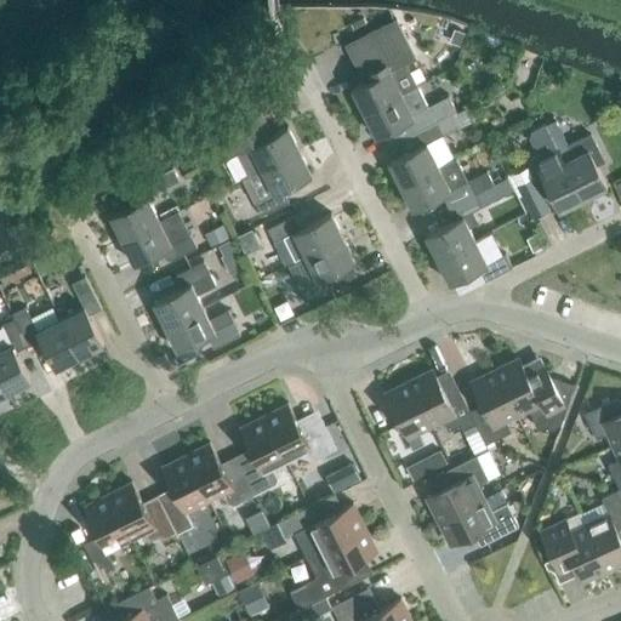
[(397,20),(347,44),(365,80),(352,87),(364,110),(402,92),(417,84),(406,61),(415,57),(397,20)]
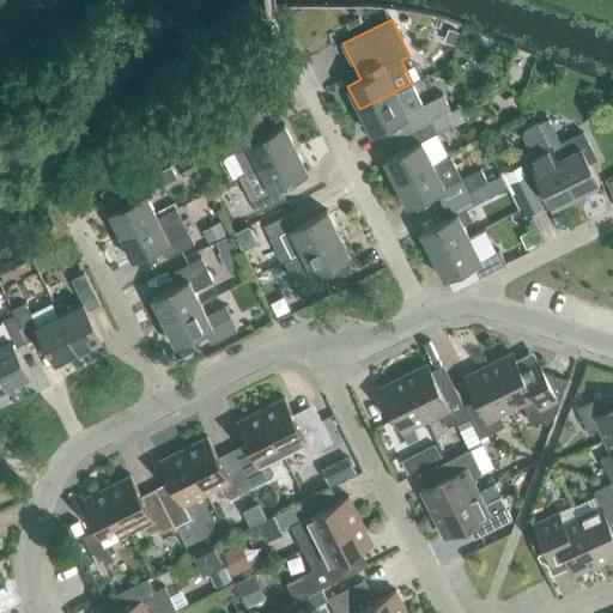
[(450,109),(443,93),(423,104),(412,83),(396,91),(359,109),(371,133),(401,119),(407,131),(450,109)]
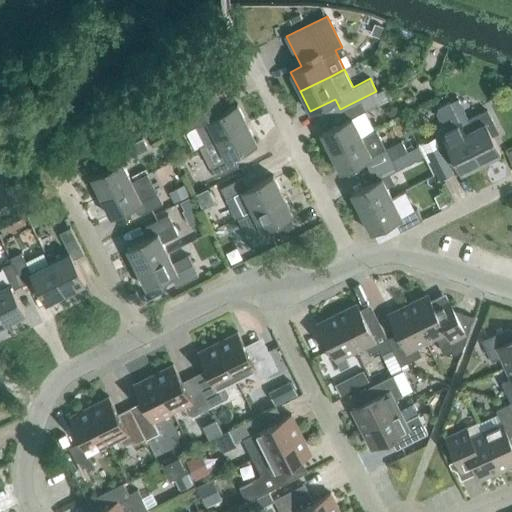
[(352,117),(368,109),(389,99),(383,88),(376,91),(340,109),(345,120),(321,132),(330,152),(362,136),(352,117)]
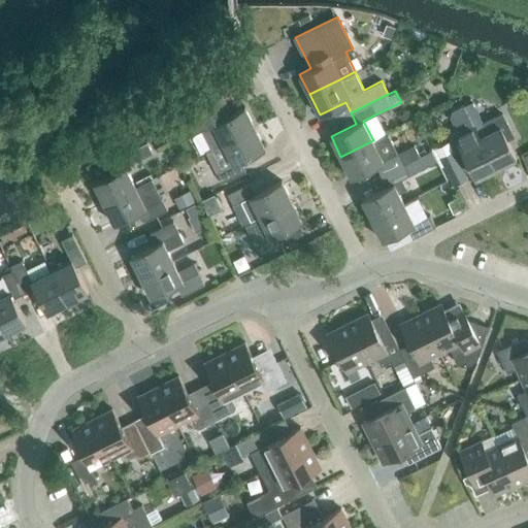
[(219,96),(180,114),(190,134),(202,128),(212,147),(223,142),(255,127),(244,106),(228,114),(219,96)]
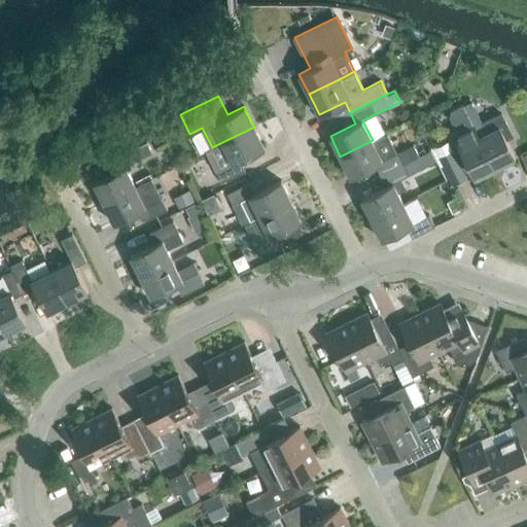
[(483,123),(471,101),(464,105),(495,168),(516,157),(505,137),(512,134),(501,113),(483,123)]
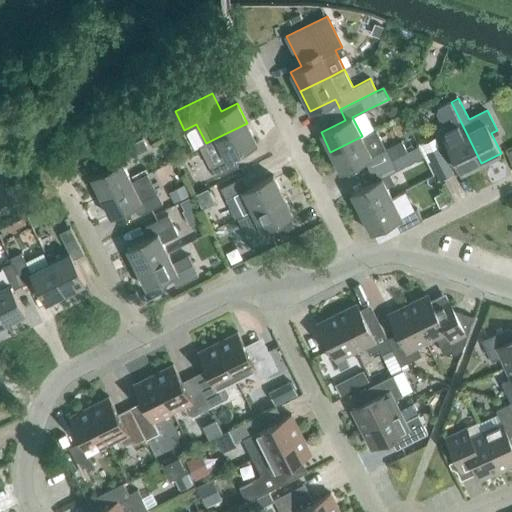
[(481,163),(451,102),(439,107),(437,113),(440,119),(446,121),(450,128),(441,132),(462,173),(481,163)]
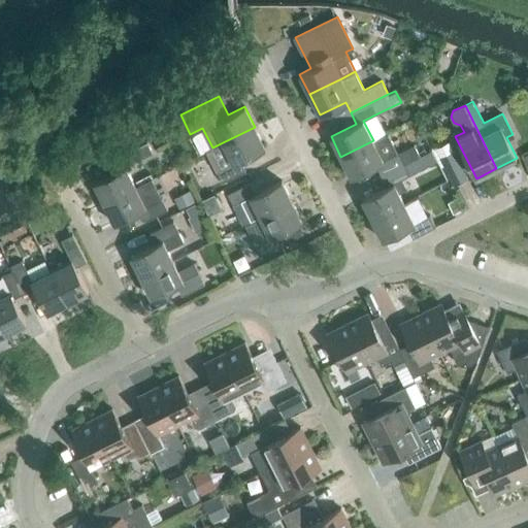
[(233,163),(217,171),(223,183),(245,170),(240,160),(265,146),(255,127),(223,142),(233,163)]
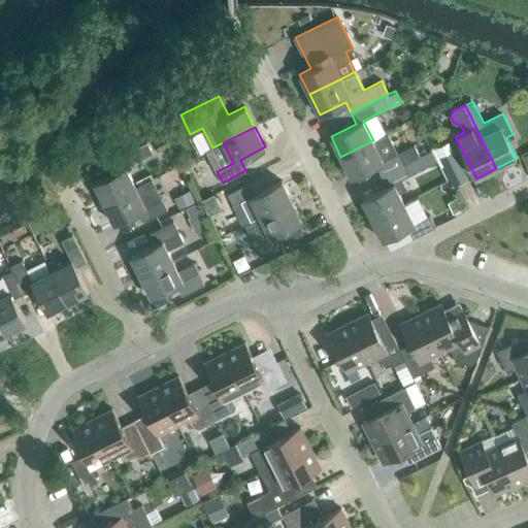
[(415,144),(399,153),(398,153),(388,133),(373,141),(373,140),(340,157),(351,176),(376,164),(382,175),(404,164),(405,164),(420,157),(415,144)]
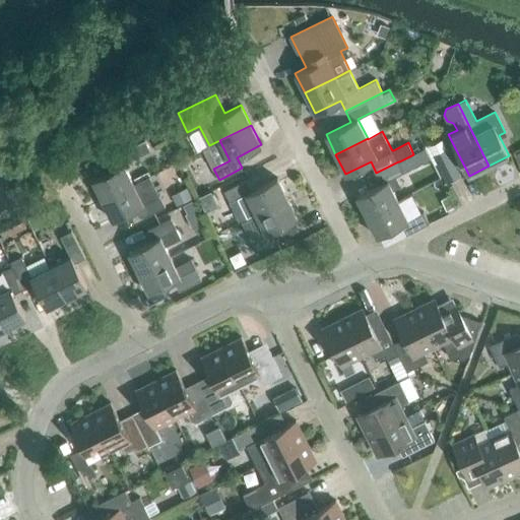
[(92,180),(103,199),(134,183),(124,164),(151,150),(145,139),(112,156),(117,167),(92,180)]
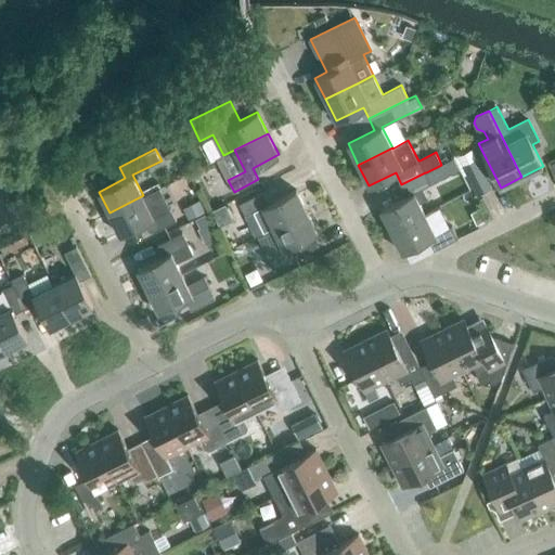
[(476,159),(470,150),(457,156),(462,166),(476,159)]
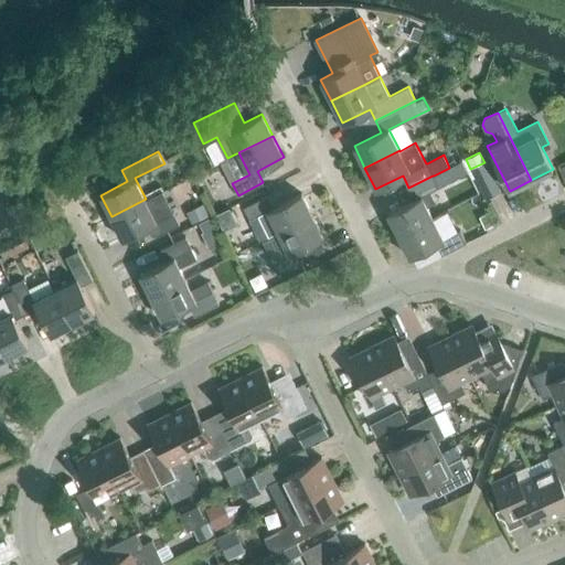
[(484,162),(470,169),(486,199),(501,191),(487,161),(484,162)]
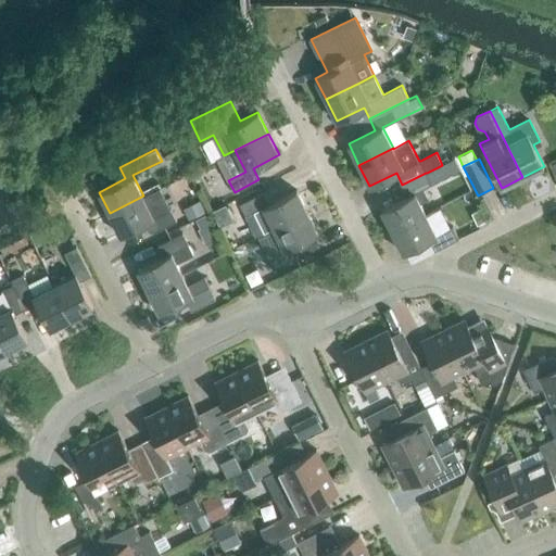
[(428,198),(424,189),(432,184),(427,173),(426,173),(402,185),(407,196),(381,210),(392,230),(426,214),(420,202),(428,198)]
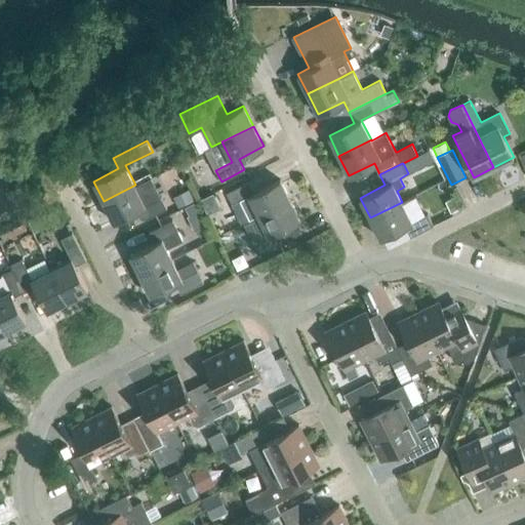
[(135,185),(104,201),(114,221),(138,209),(144,219),(167,208),(161,197),(151,176),(135,185)]
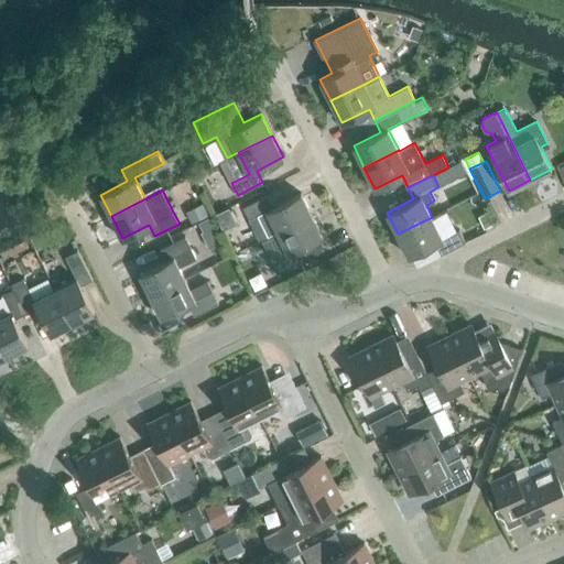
[(269,194),(243,206),(250,218),(258,215),(269,236),(278,231),(312,214),(301,192),(274,206),(269,194)]
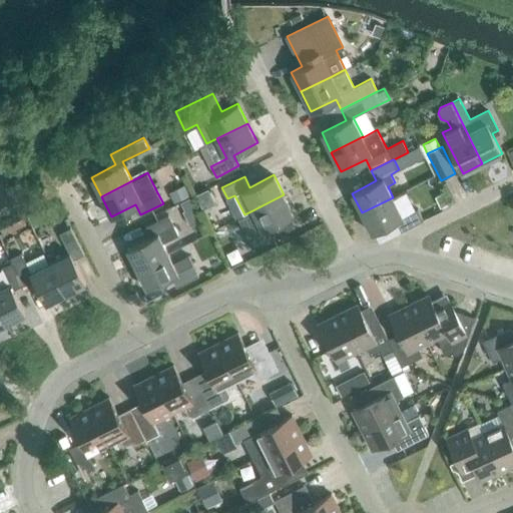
[(184,184),(169,192),(174,202),(189,194),(184,184)]
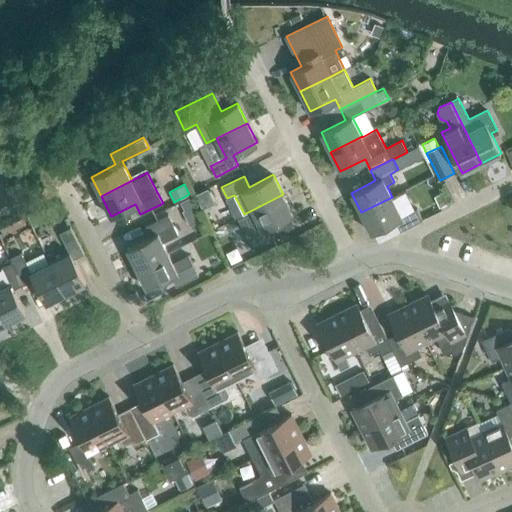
[(207,187),(195,194),(203,208),(215,202),(207,187)]
